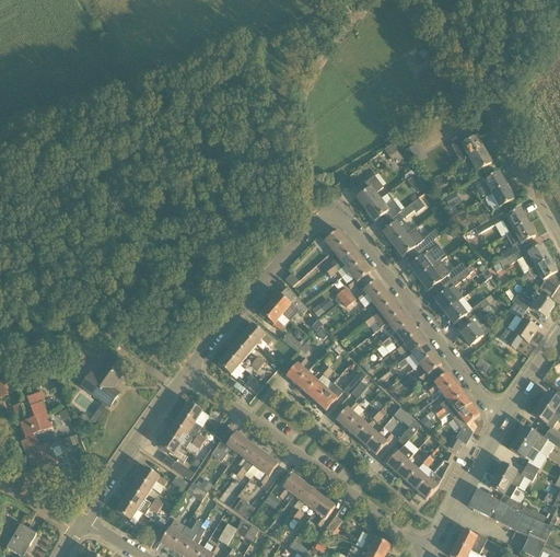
[(411,57),(416,65),(430,55),(426,48),(411,57)]
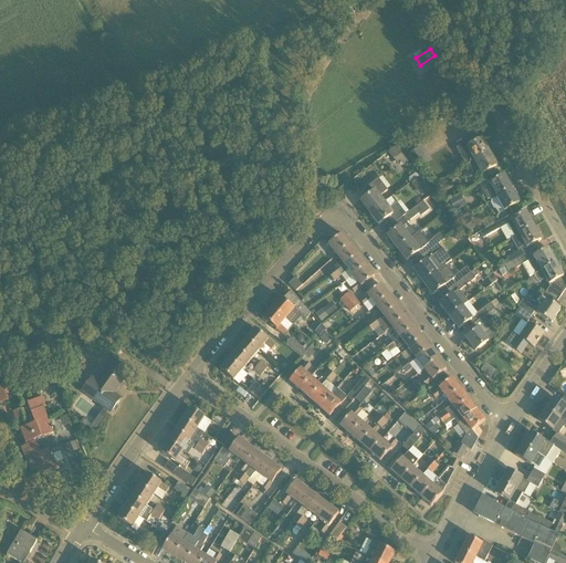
[(451,89),(444,92),(447,97),(454,94),(454,93),(459,90),(457,86),(452,89),(451,89)]
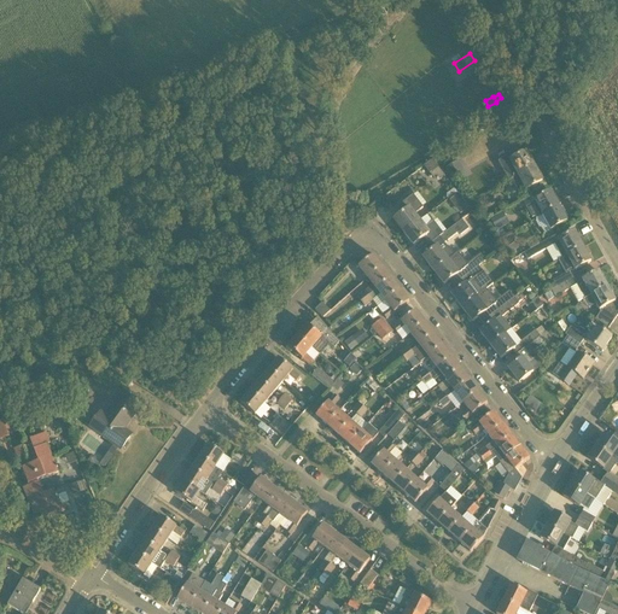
[(530,156),(532,155),(529,148),(519,153),(517,148),(499,158),(509,179),(512,177),(535,165),(530,156)]
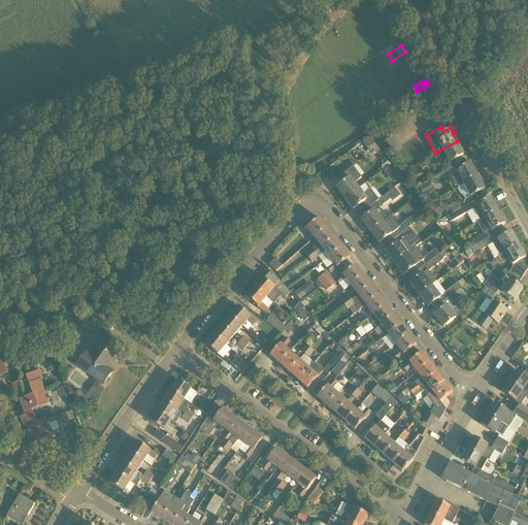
[(381,149),(375,141),(369,134),(363,139),(371,151),(376,152),(381,149)]
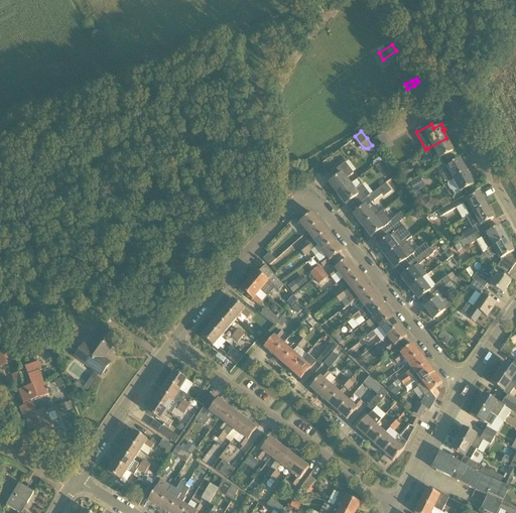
[(382,132),(372,138),(377,148),(384,144),(380,137),(384,135),(382,132)]
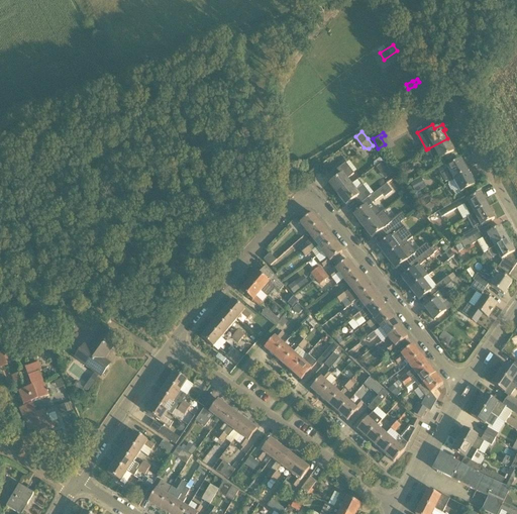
[(440,158),(455,149),(452,143),(450,144),(447,138),(428,148),(433,157),(438,155),(440,158)]
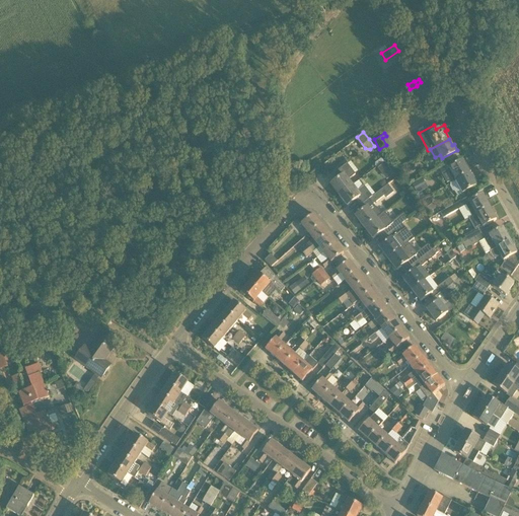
[(375,161),(375,164),(376,165),(377,164),(379,163),(383,160),(384,159),(381,156),(375,161)]
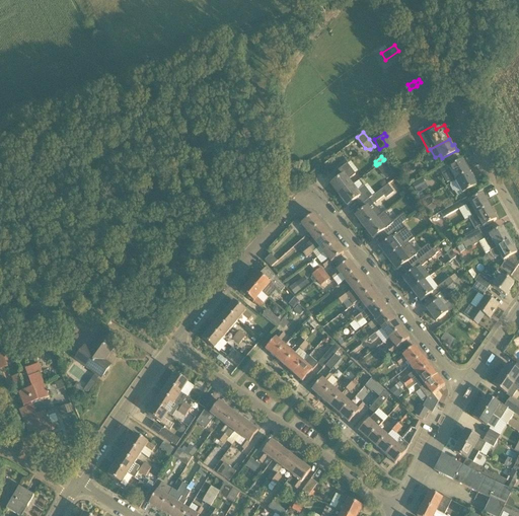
[(464,158),(449,166),(450,170),(449,171),(448,173),(449,175),(452,181),(471,171),(464,158)]
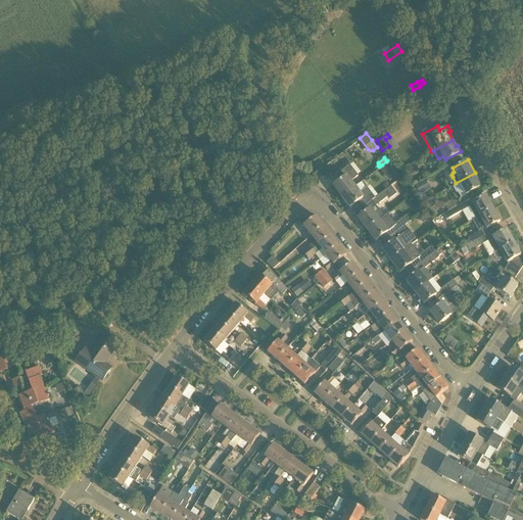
[(342,195),(354,186),(350,180),(358,174),(349,162),(340,170),(344,176),(334,184),(342,195)]
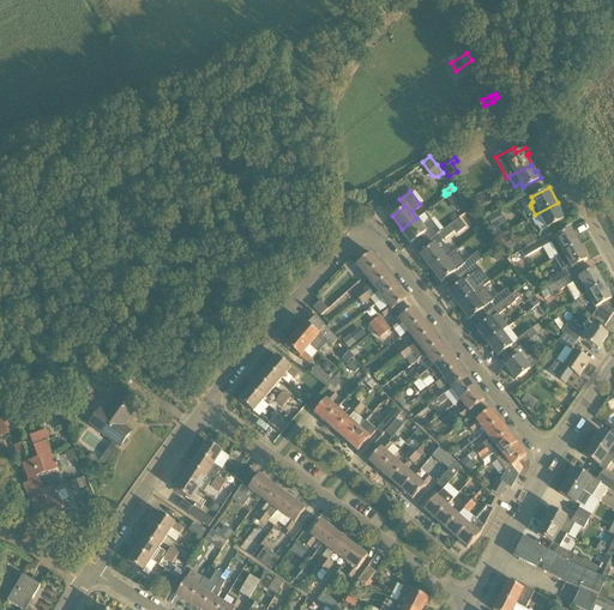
[(453,192),(447,197),(451,201),(457,198),(453,192)]
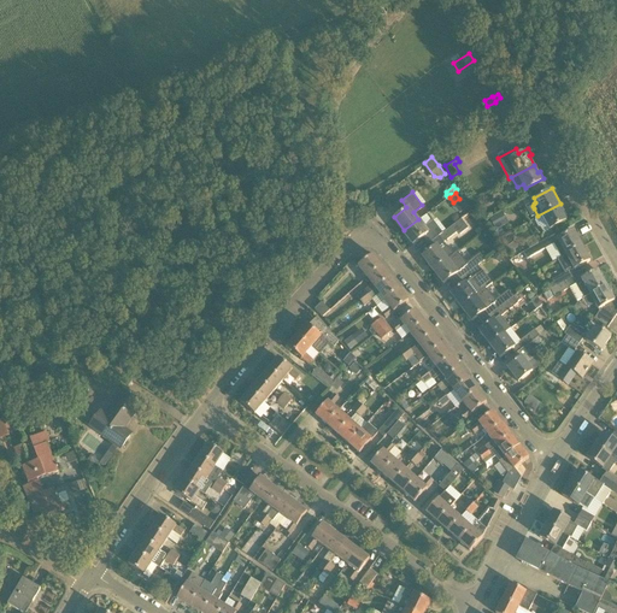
[(544,231),(566,219),(569,218),(565,211),(563,212),(558,205),(538,216),(535,217),(535,219),(538,224),(541,225),(544,231)]
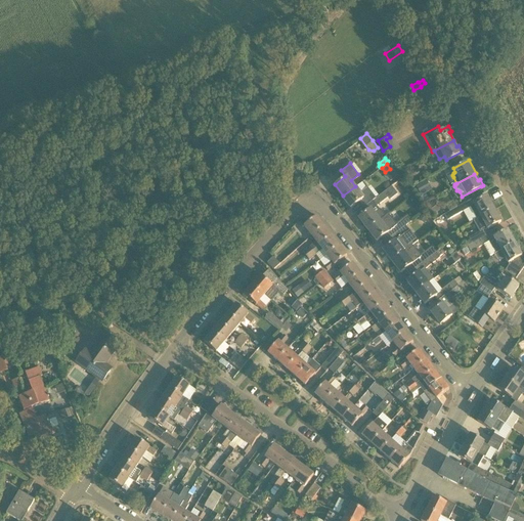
[(421,191),(431,186),(427,178),(416,183),(421,191)]
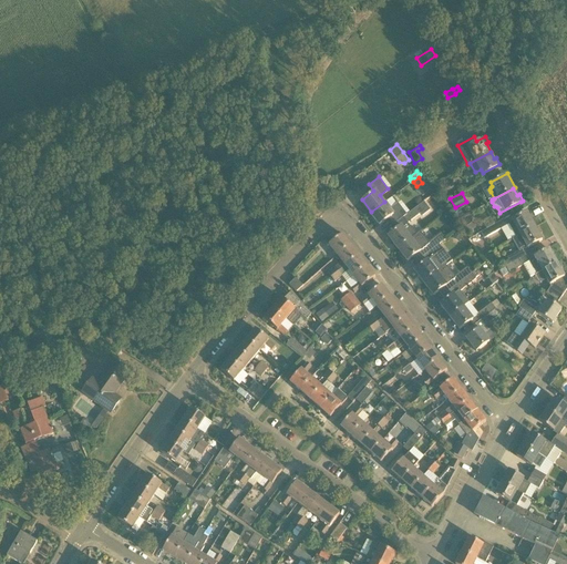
[(424,200),(419,203),(406,213),(402,216),(406,222),(420,212),(422,214),(430,207),(424,200)]
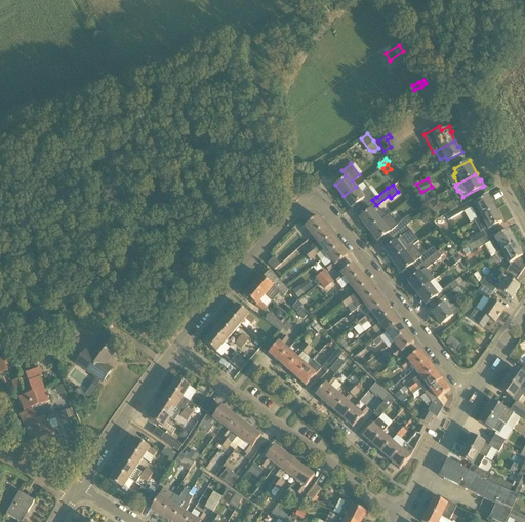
[(372,200),(376,197),(368,186),(360,192),(356,187),(344,196),(352,206),(362,198),(366,204),(372,200)]
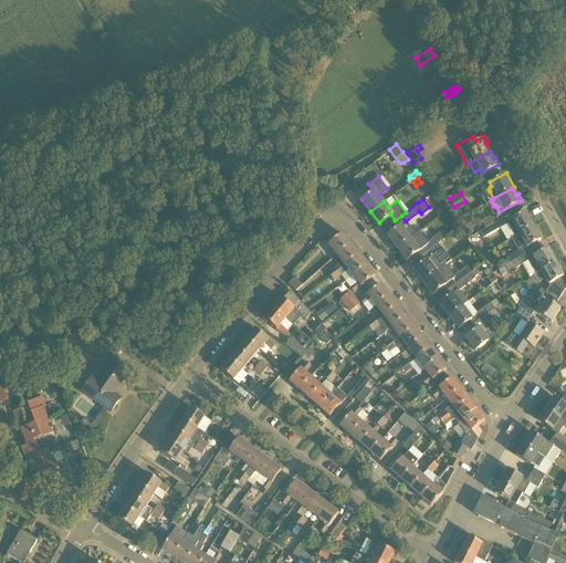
[(512,219),(509,221),(515,233),(519,231),(520,232),(534,225),(526,210),(512,218),(512,219)]
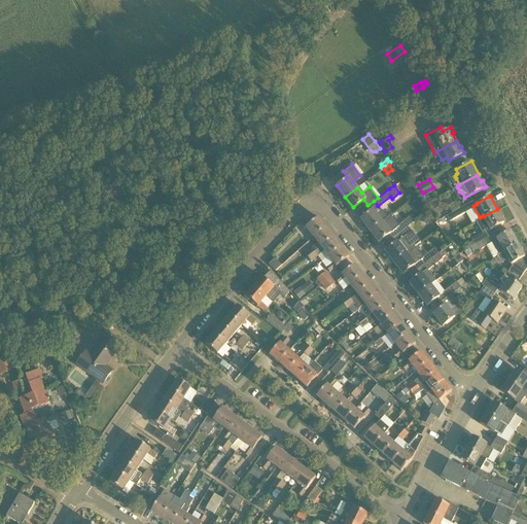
[(441,214),(433,202),(432,201),(426,204),(435,217),(441,214)]
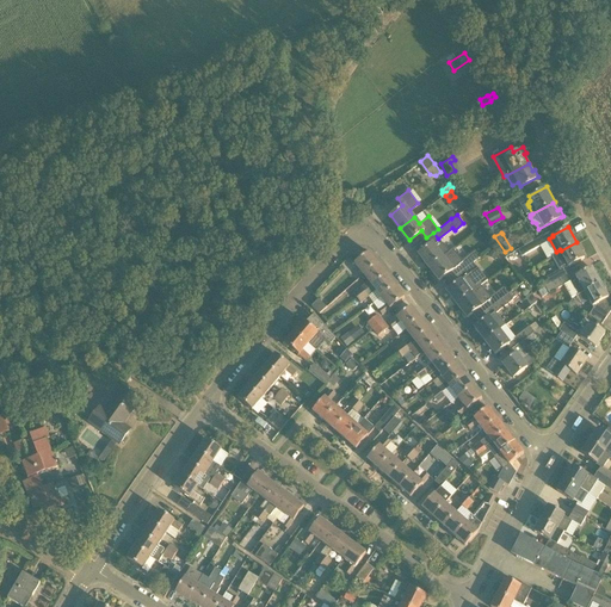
[(547,240),(543,234),(518,248),(522,254),(547,240)]
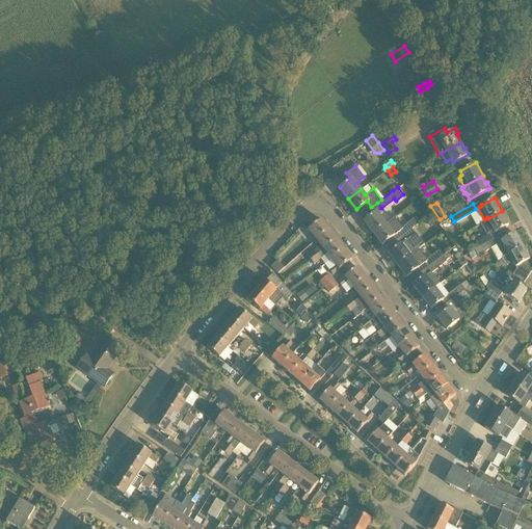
[(390,218),(384,212),(380,215),(376,211),(364,219),(373,232),(390,218)]
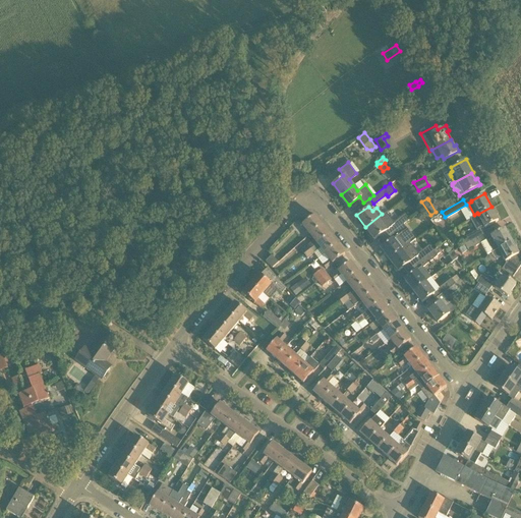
[(467,236),(469,240),(483,232),(480,228),(485,225),(486,225),(499,219),(491,207),(478,214),(474,216),(471,218),(477,229),(467,235),(467,236)]
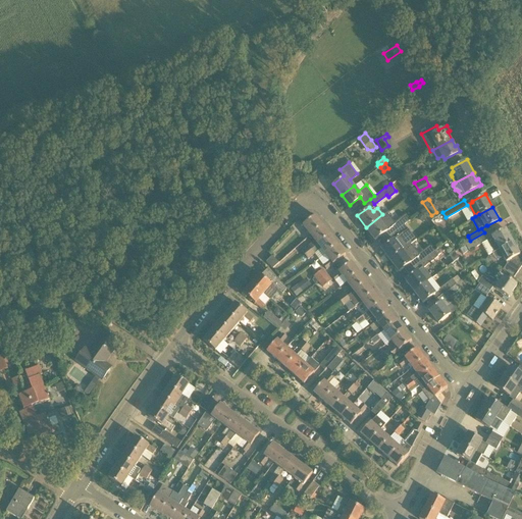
[(422,220),(426,214),(421,210),(417,217),(422,220)]
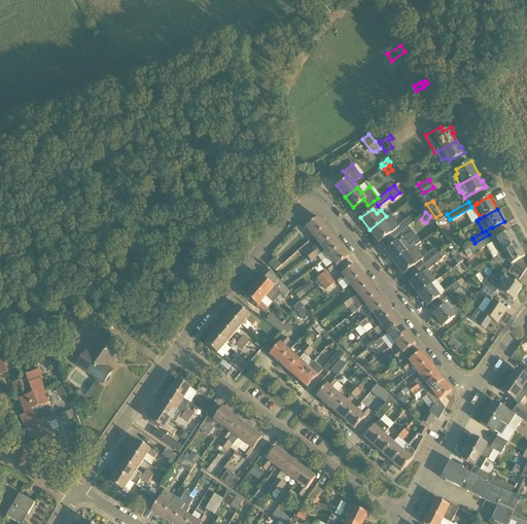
[(386,216),(370,230),(379,241),(395,228),(399,232),(409,225),(414,220),(410,215),(405,219),(398,223),(399,224),(398,225),(390,214),(387,216),(386,216)]
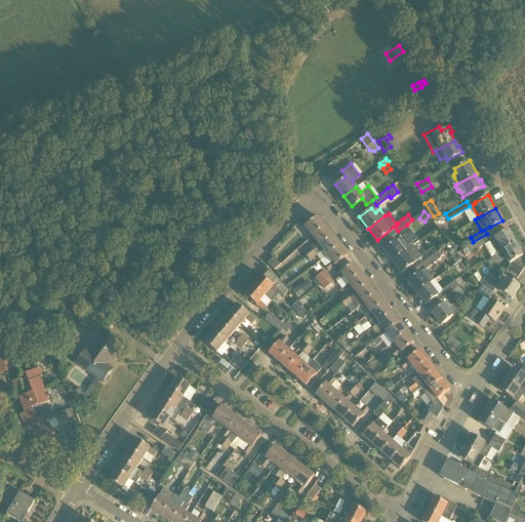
[(326,226),(317,214),(305,225),(313,235),(326,226)]
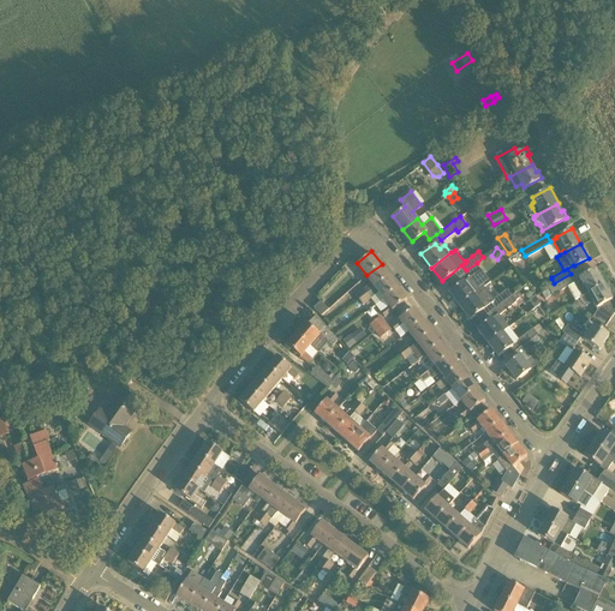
[(481,268),(477,263),(466,270),(470,276),(481,268)]
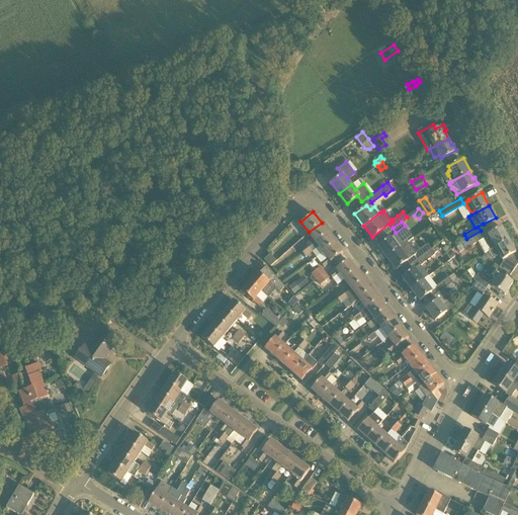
[(309,232),(313,237),(316,242),(329,232),(322,223),(309,232)]
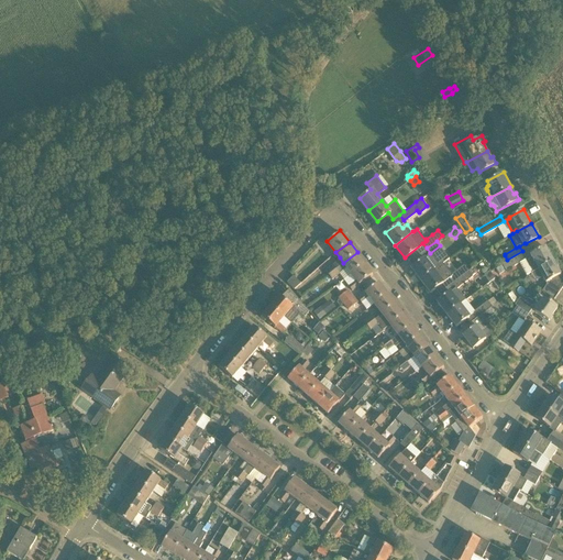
[(531,253),(526,256),(526,257),(532,271),(539,267),(553,260),(545,245),(531,253)]
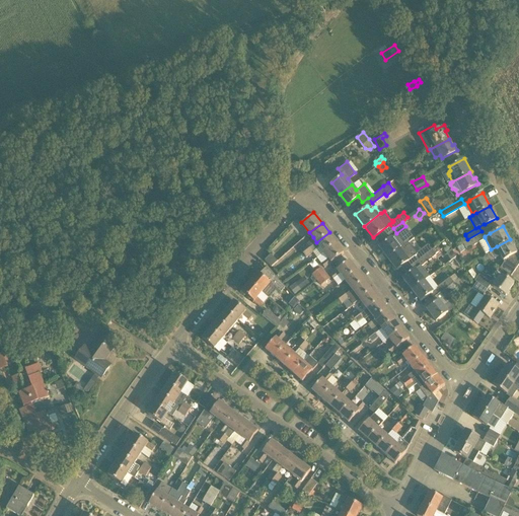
[(395,234),(394,233),(379,245),(388,258),(400,248),(400,247),(403,245),(408,241),(399,231),(396,233),(395,234)]
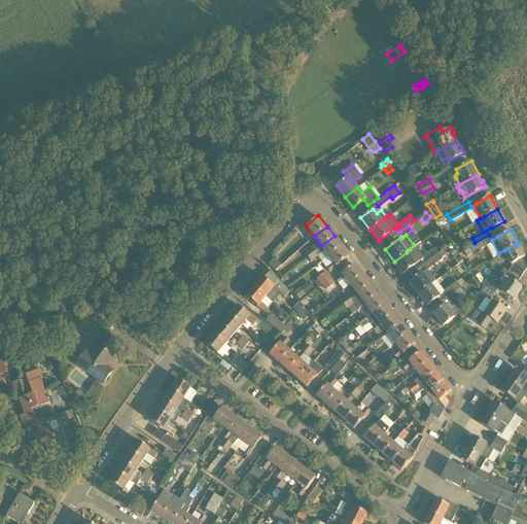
[(487,244),(492,241),(492,240),(489,235),(475,243),(471,245),(470,245),(473,251),(487,244)]
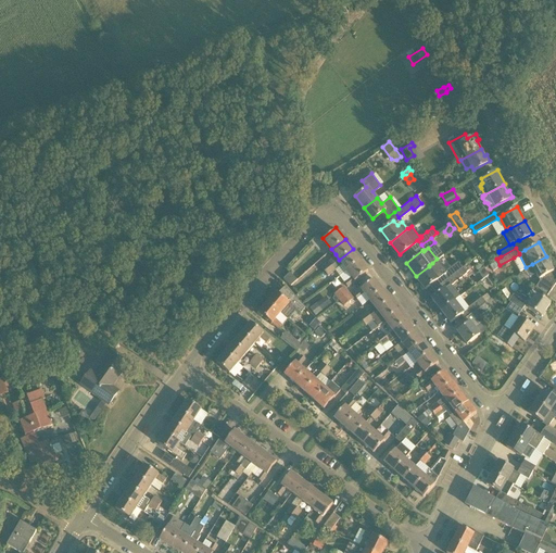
[(353,249),(339,260),(342,263),(346,269),(348,269),(361,260),(353,249)]
